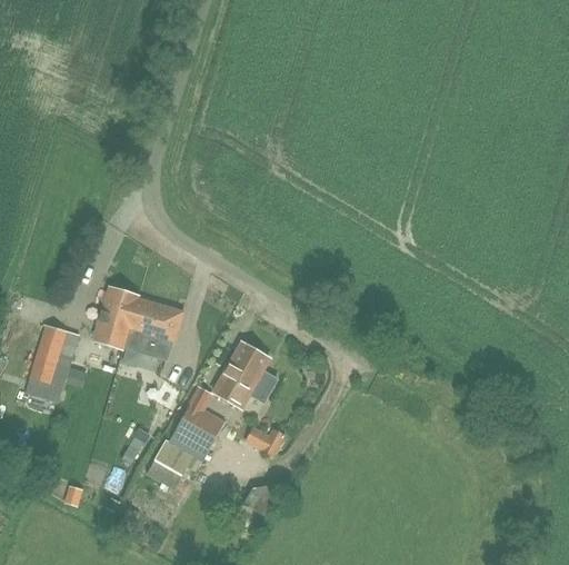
[(50,273),(63,266),(57,251),(43,258),(50,273)]
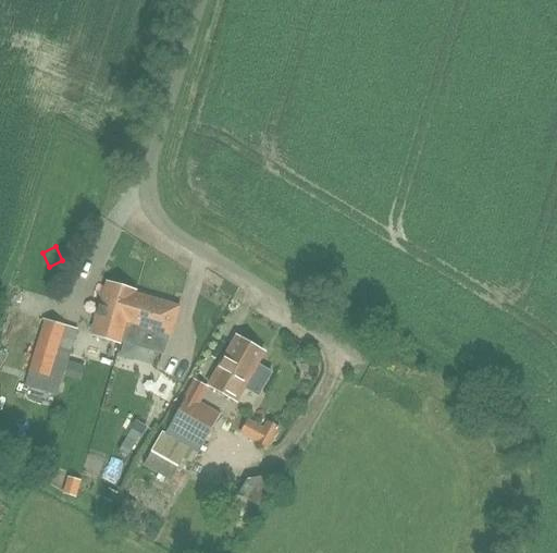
[(135,287),(106,279),(90,331),(120,340),(125,319),(169,332),(177,303),(134,290),(135,287)]
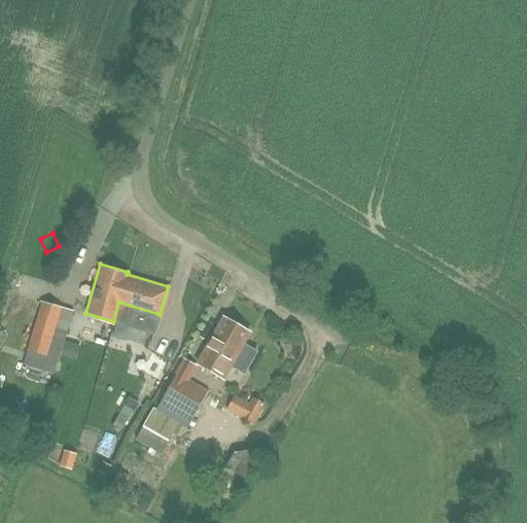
[(65,332),(72,308),(41,299),(23,360),(54,370),(58,356),(60,357),(56,371),(67,374),(71,360),(72,361),(79,337),(65,332)]
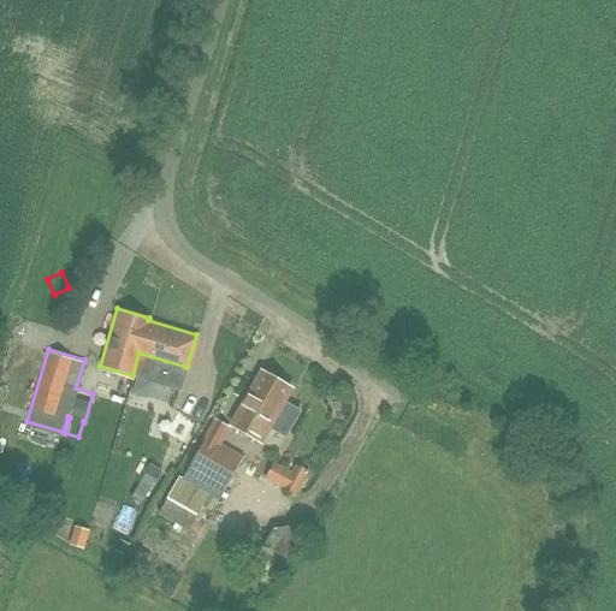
[(267,371),(261,367),(230,422),(260,439),(290,385),(284,381),(285,375),(272,368),(267,371)]
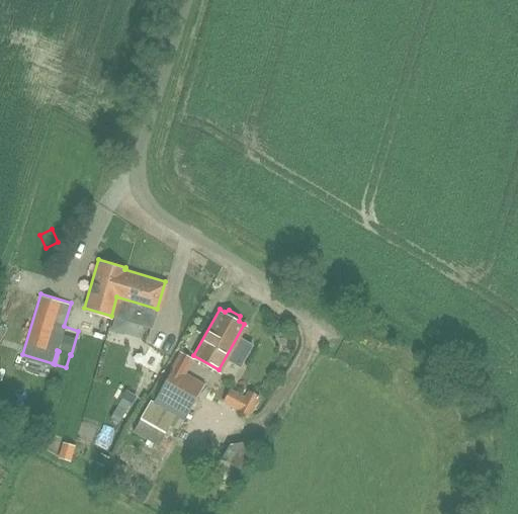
[(92,372),(115,379),(124,347),(94,339),(91,349),(98,351),(92,372)]
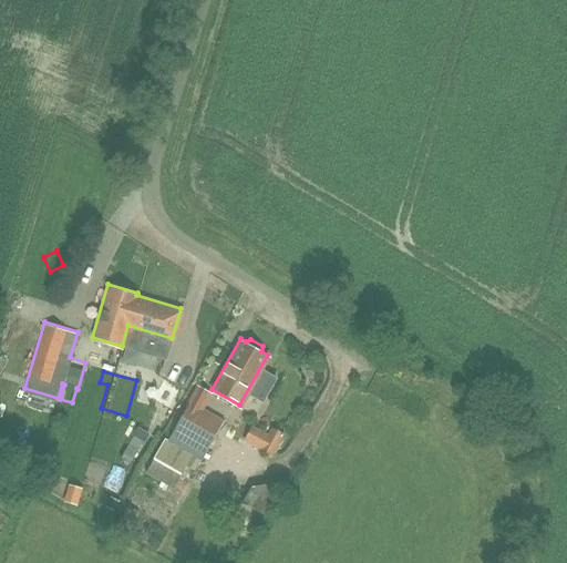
[(178,470),(185,458),(189,451),(202,458),(224,418),(189,399),(168,437),(165,436),(131,497),(141,502),(156,474),(161,477),(155,487),(172,497),(177,487),(173,484),(181,471),(178,470)]
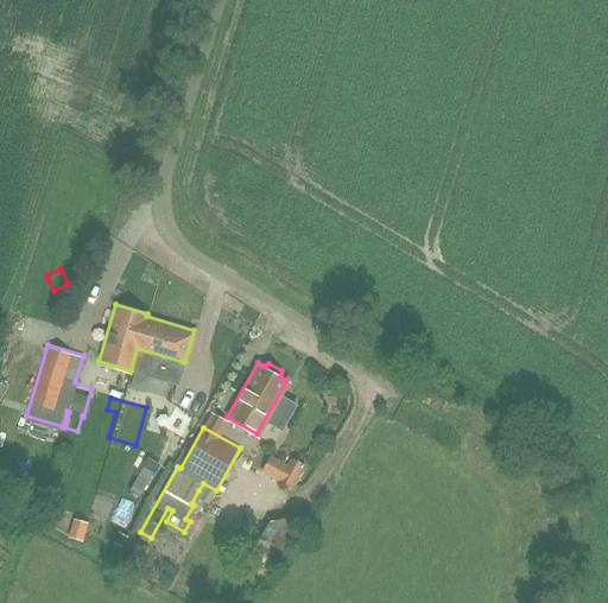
[(276,452),(266,469),(296,486),(305,468),(276,452)]
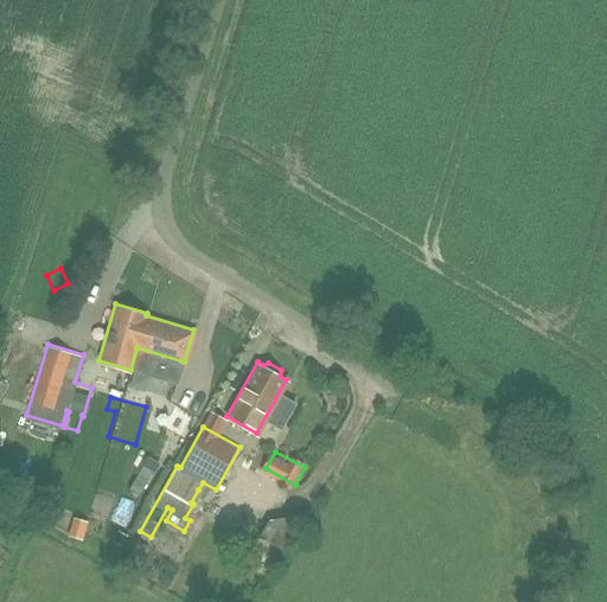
[(278,517),(266,531),(285,546),(296,532),(278,517)]
